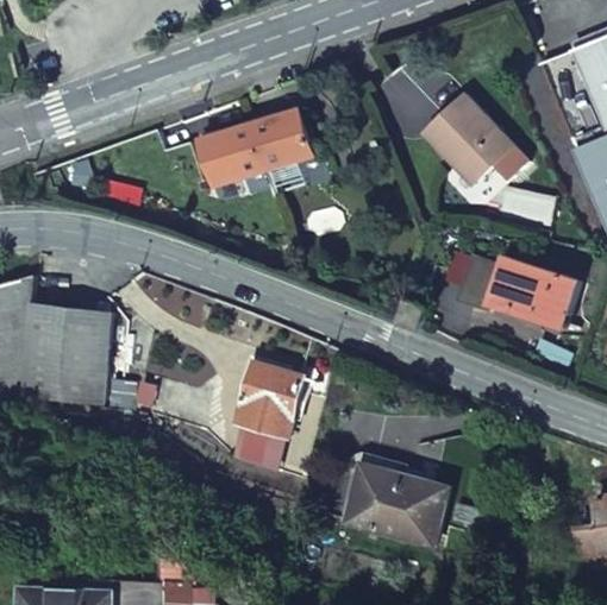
[(606,41),(571,55),(606,138),(574,150),(583,176),(606,239),(606,41)]
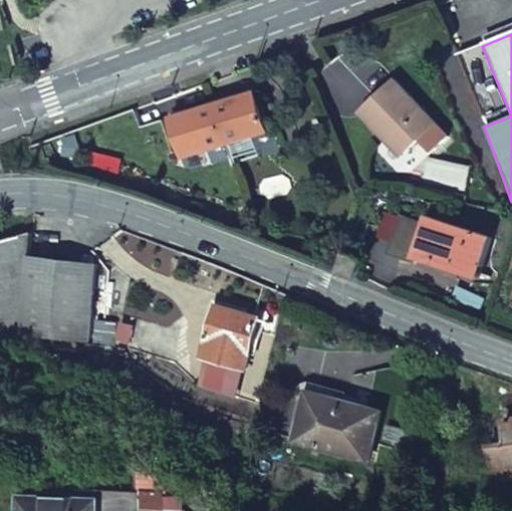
[(403,156),(437,128),(397,81),(359,111),(381,140),(387,136),(403,156)]
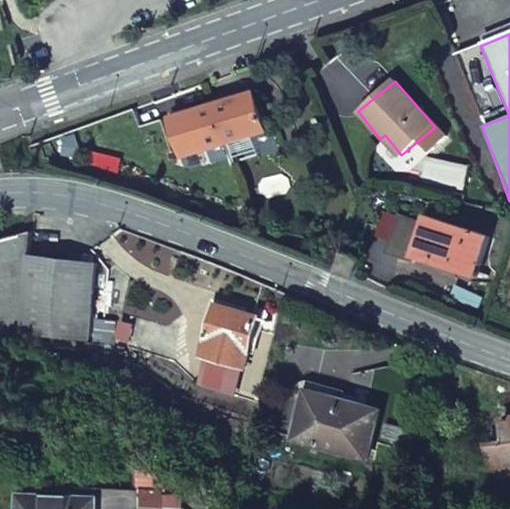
[(227,141),(269,130),(259,90),(216,103),(227,141)]
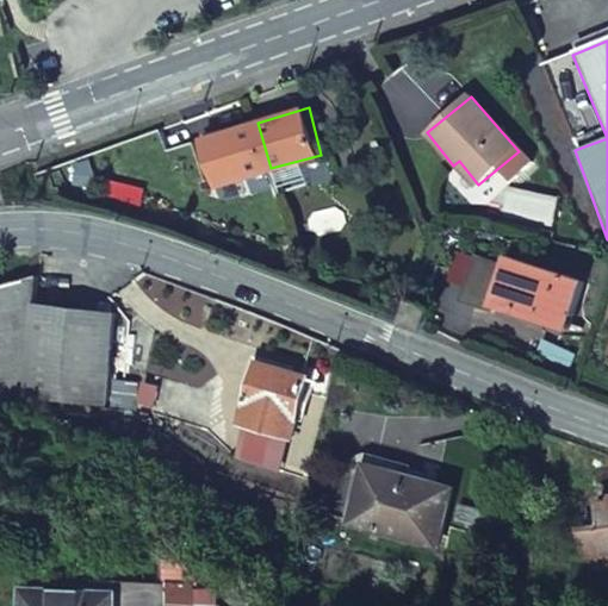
[(217,183),(271,168),(258,123),(204,138),(217,183)]
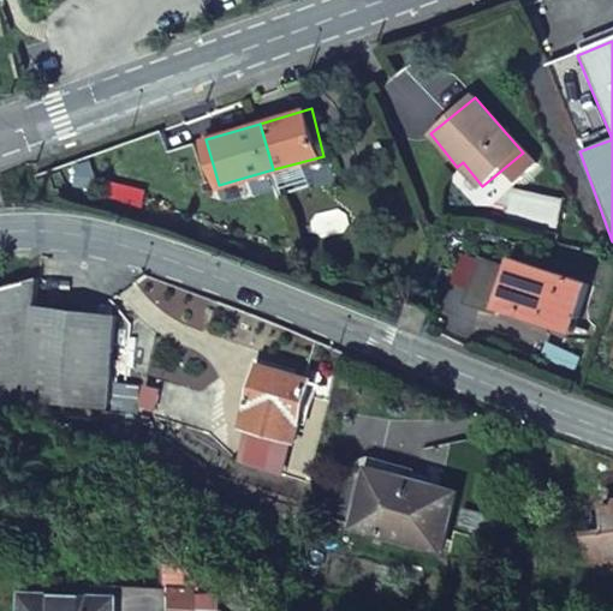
[(457,167),(476,191),(482,186),(463,162),(457,167)]
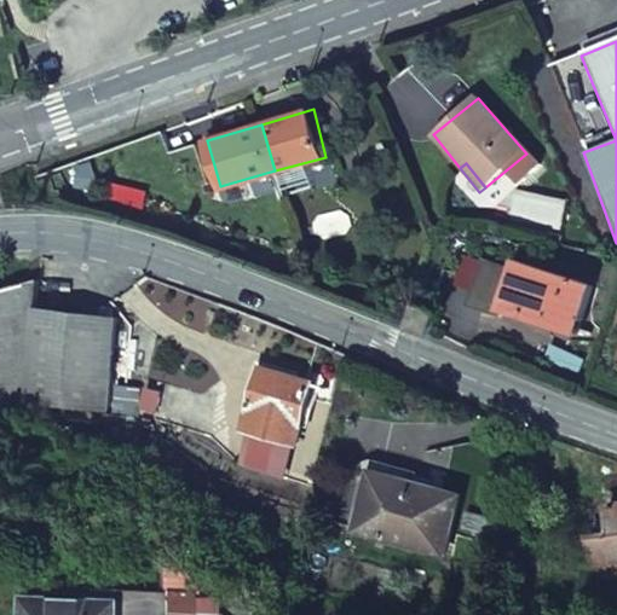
[(518,273),(489,262),(473,306),(503,317),(506,307),(574,332),(589,289),(522,264),(518,273)]
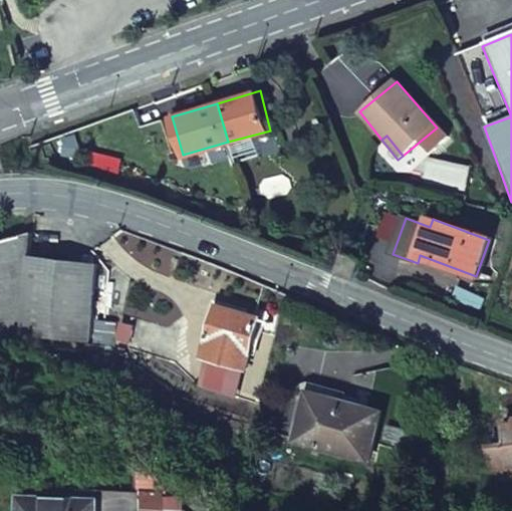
[(0,362),(29,355),(22,338),(19,338),(20,335),(29,255),(32,232),(20,234),(0,239),(0,362)]
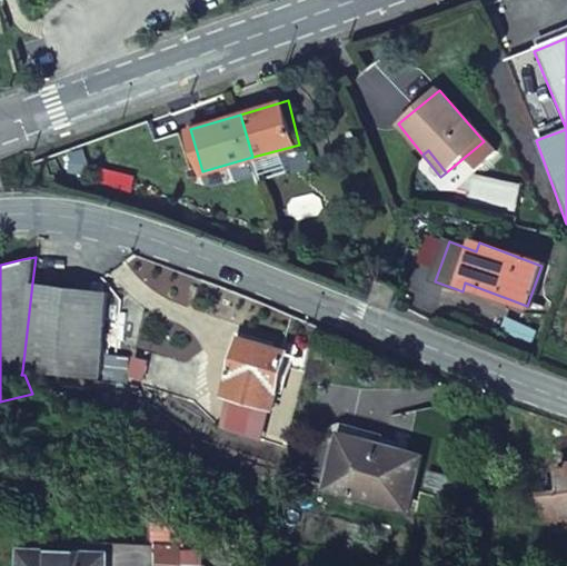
[(105,293),(32,283),(22,371),(96,379),(96,383),(110,384),(111,371),(98,369),(105,293)]
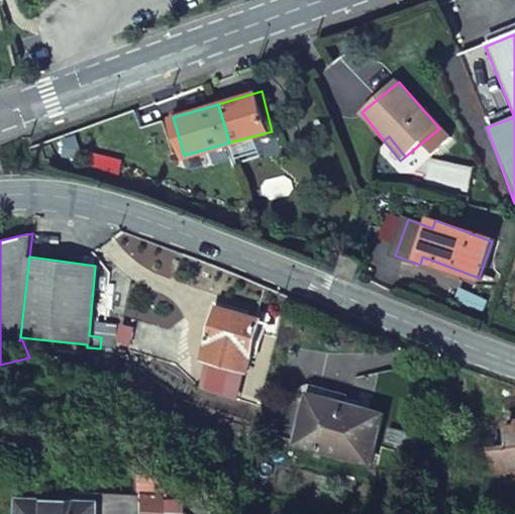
[(244,373),(259,320),(219,308),(203,360),(244,373)]
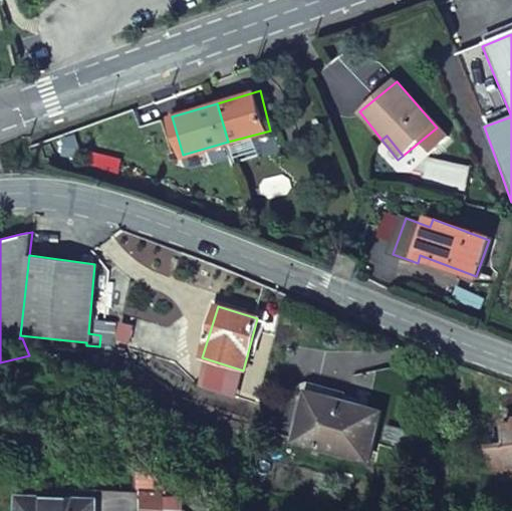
[(299,445),(373,462),(385,413),(311,396),(299,445)]
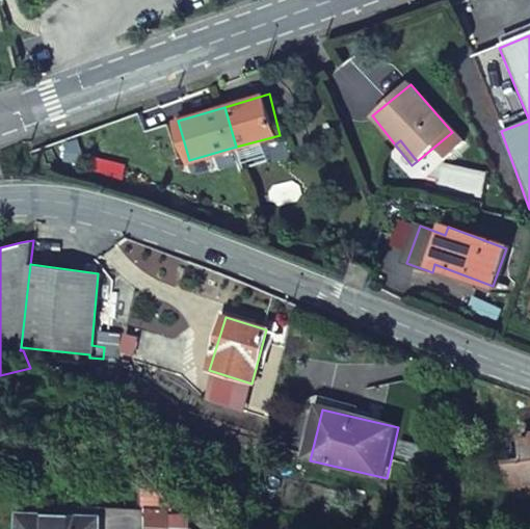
[(507,486),(529,482),(529,437),(521,438),(523,463),(504,466),(507,486)]
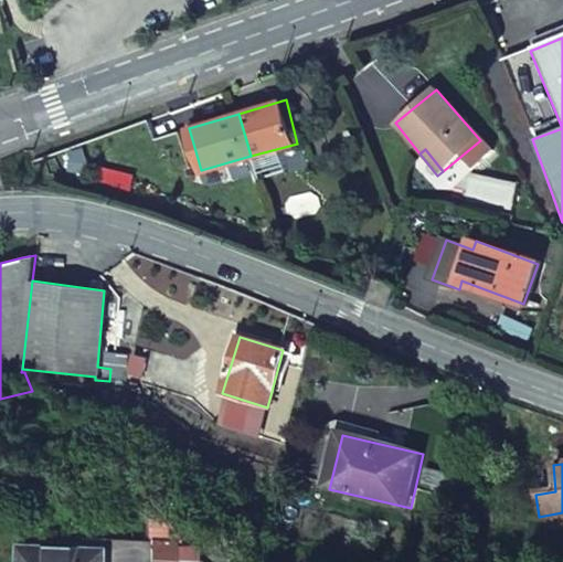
[(152,561),(153,543),(18,542),(17,561),(152,561)]
